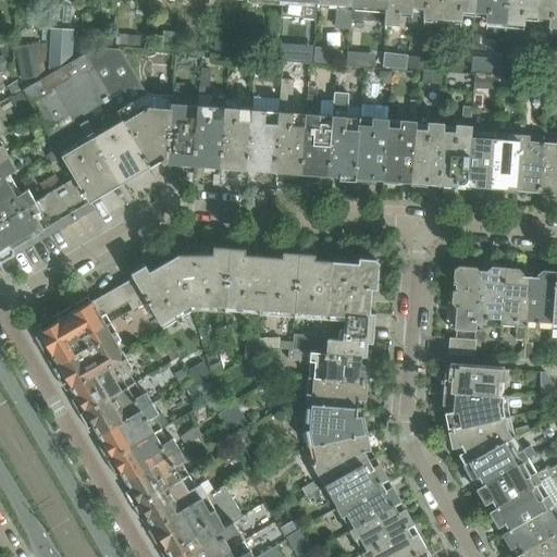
[(149,0),(149,9),(158,10),(158,0),(149,0)]
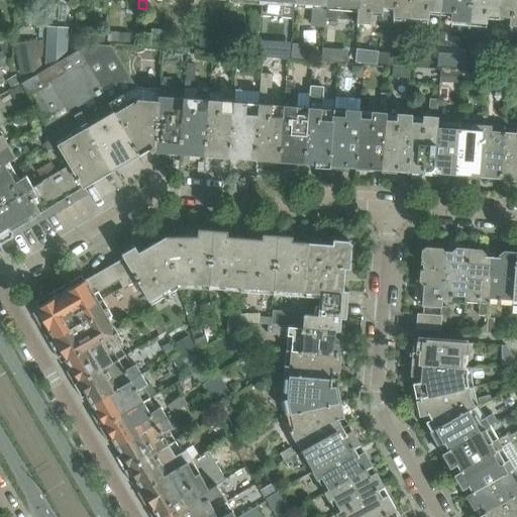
[(327,12),(327,16),(358,19),(359,7),(359,0),(327,0),(328,4),(327,12)]
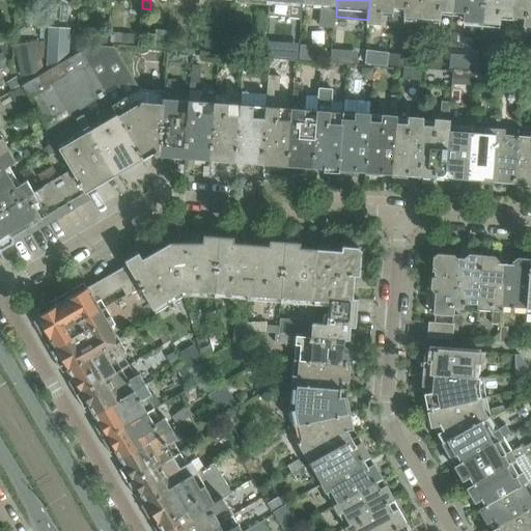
[(368,20),(368,21),(382,22),(383,10),(393,11),(393,5),(393,0),(369,0),(369,7),(368,20)]
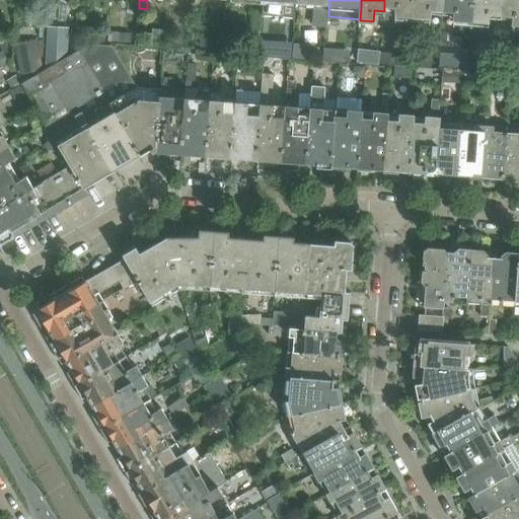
[(384,0),(384,5),(397,6),(397,14),(405,15),(413,15),(414,0),(384,0)]
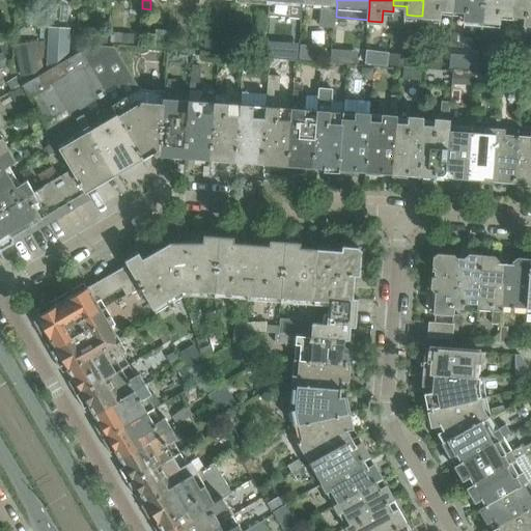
[(423,0),(422,16),(441,18),(442,9),(453,10),(453,0),(423,0)]
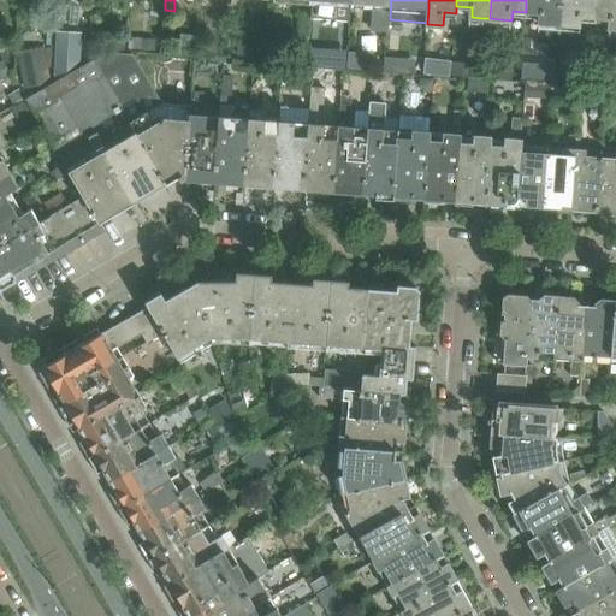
[(526,0),(526,12),(542,13),(540,22),(560,24),(561,0),(526,0)]
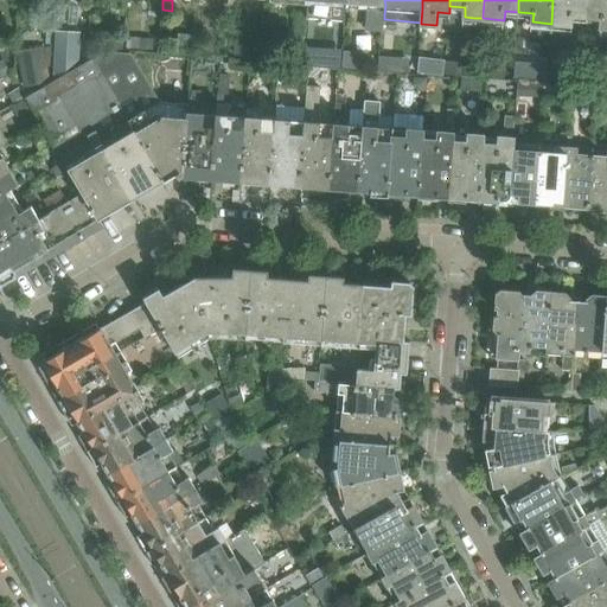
[(553,0),(551,24),(572,25),(573,17),(587,18),(587,0),(553,0)]
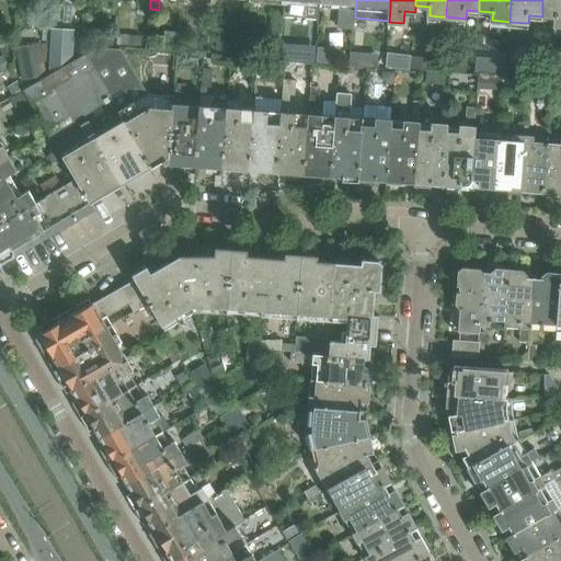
[(560,0),(542,0),(542,16),(556,18),(554,25),(560,24),(560,0)]
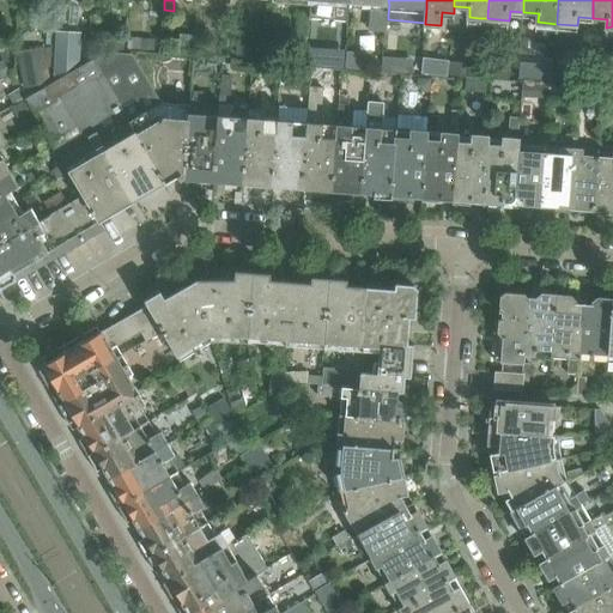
[(225,5),(224,16),(235,17),(235,5),(225,5)]
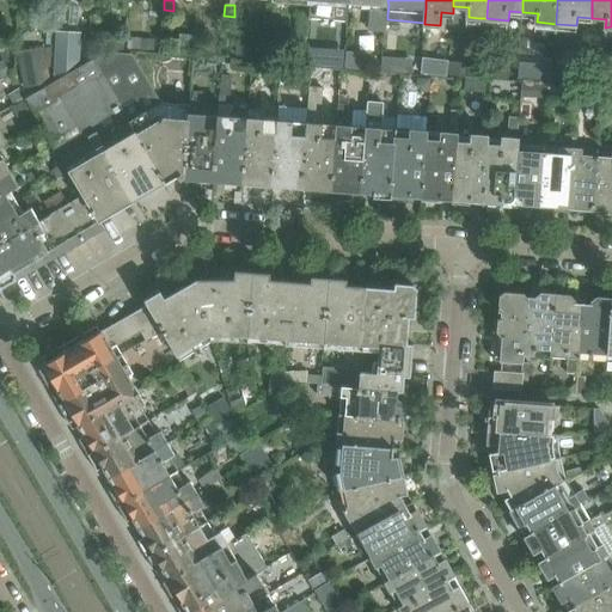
[(299,13),(297,44),(306,44),(307,23),(308,13),(299,13)]
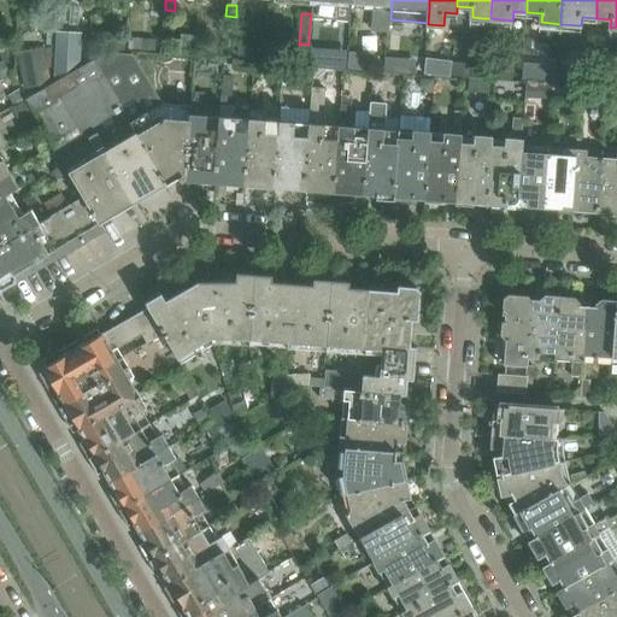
[(481,23),(481,27),(483,27),(482,40),(489,41),(491,18),(482,18),(481,23)]
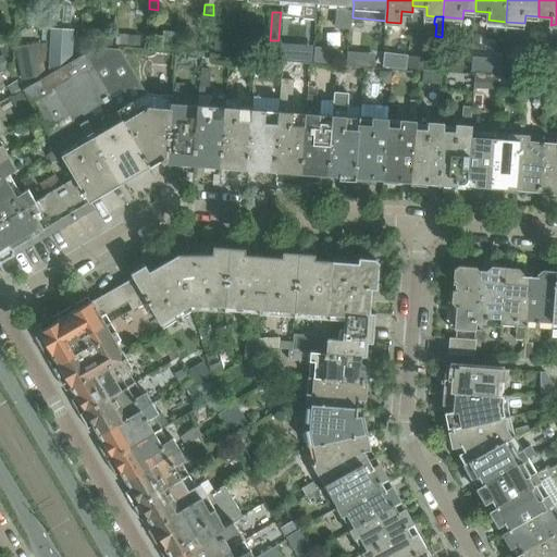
[(82,29),(79,58),(85,54),(97,47),(98,31),(82,29)]
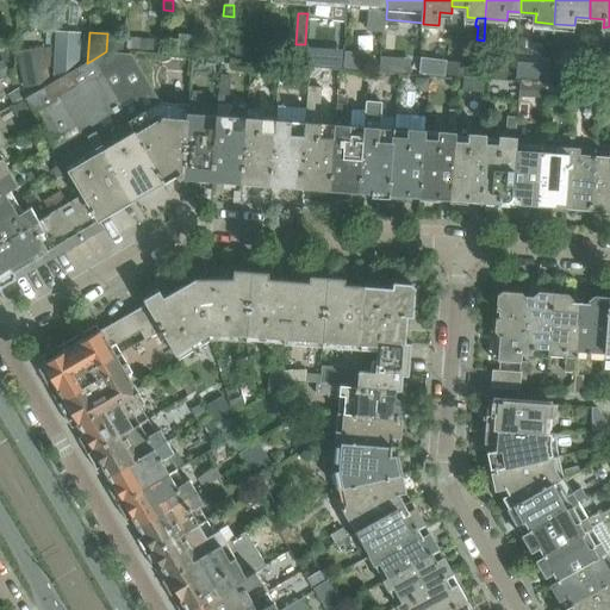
[(57,33),(54,74),(67,75),(76,69),(79,35),(57,33)]
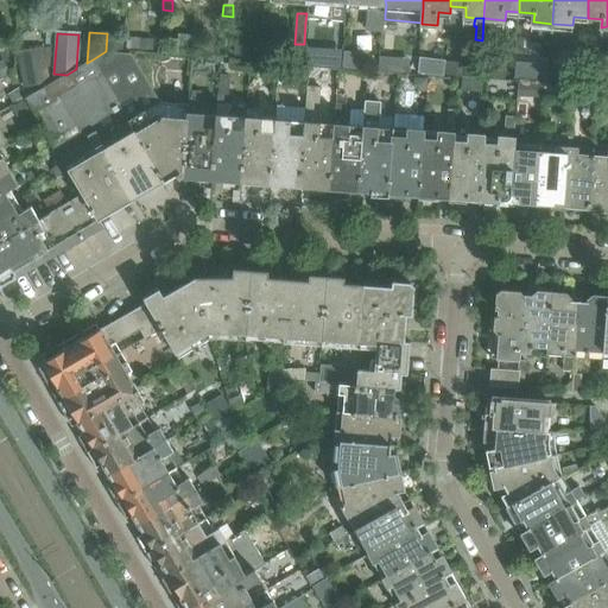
[(178,35),(177,55),(192,56),(195,36),(178,35)]
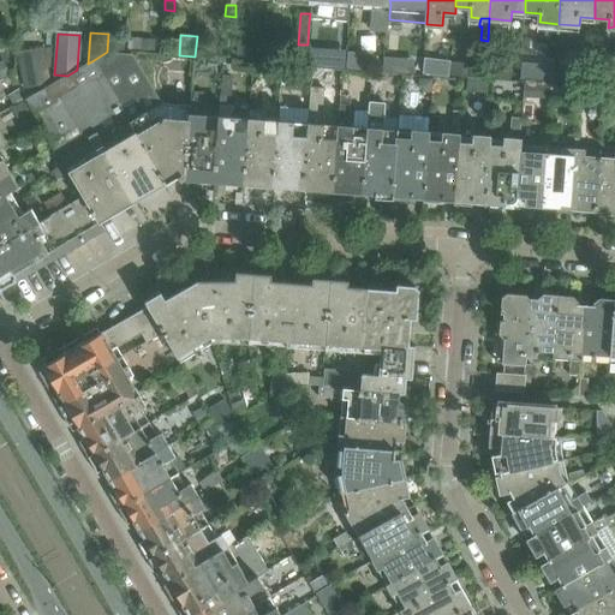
[(155,52),(155,41),(141,40),(139,51),(155,52)]
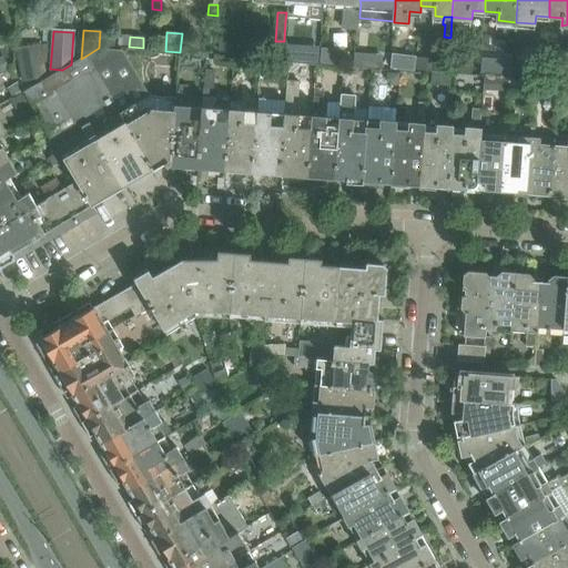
[(16,49),(22,82),(48,78),(41,43),(16,49)]
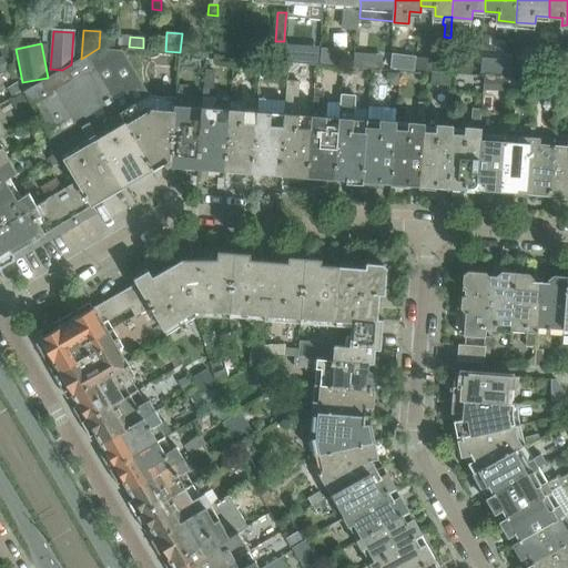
[(216,44),(215,57),(230,58),(231,46),(216,44)]
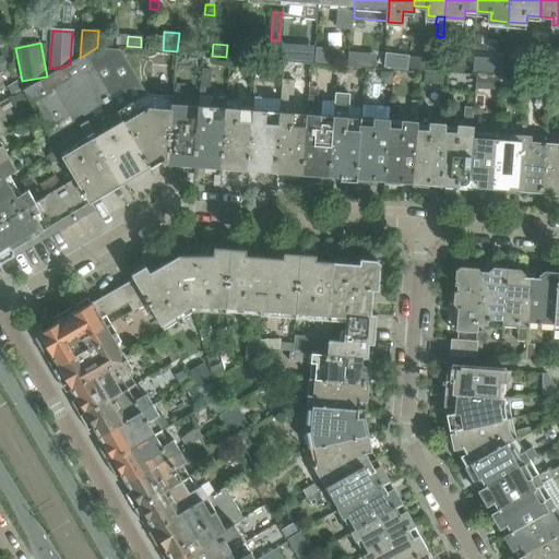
[(283,44),(282,61),(283,61),(285,61),(298,62),(299,45),(283,44)]
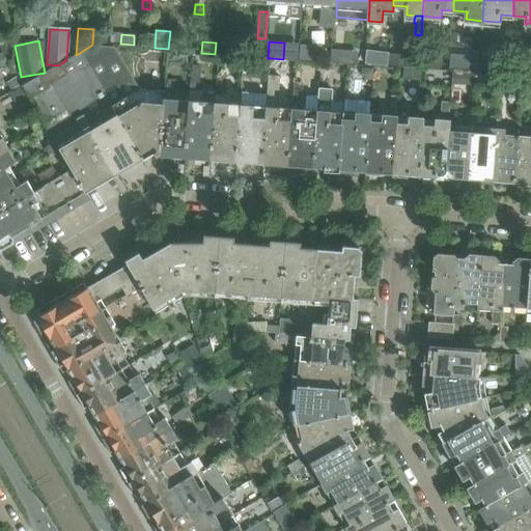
[(92,45),(81,52),(144,160),(155,154),(161,155),(165,93),(138,91),(110,46),(92,45)]
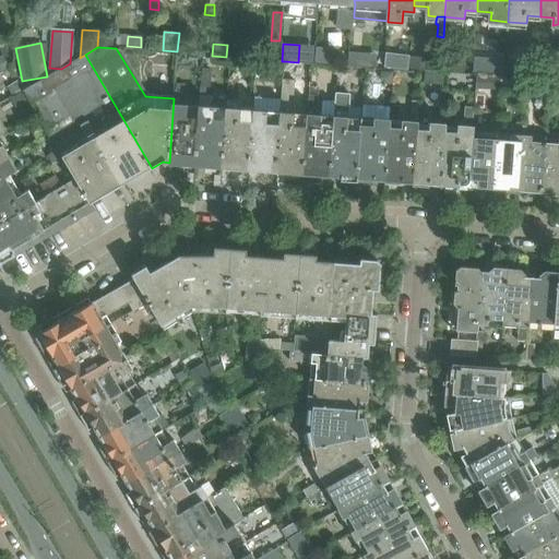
[(335,63),(336,48),(318,47),(317,62),(335,63)]
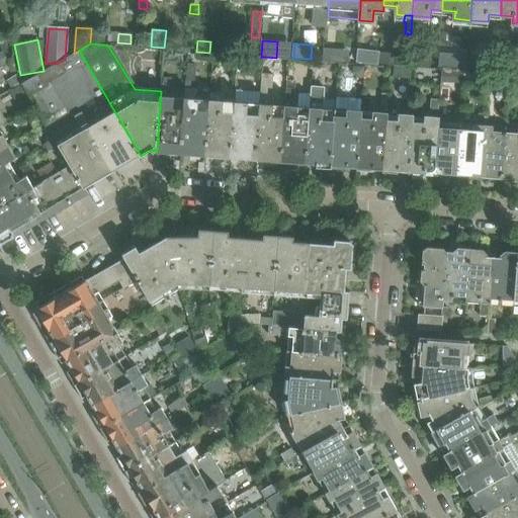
[(377,65),(379,52),(358,50),(356,62),(377,65)]
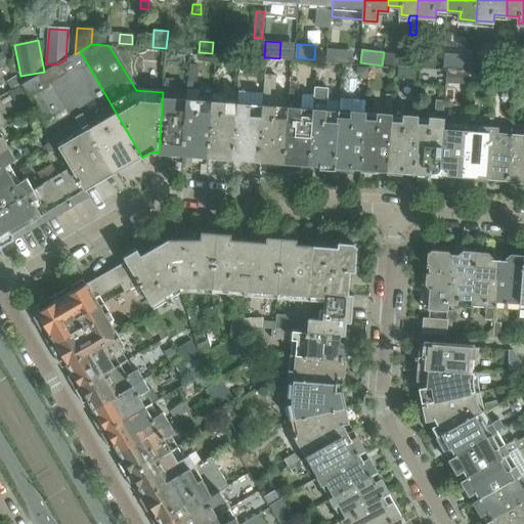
[(423,50),(422,68),(435,69),(436,51),(423,50)]
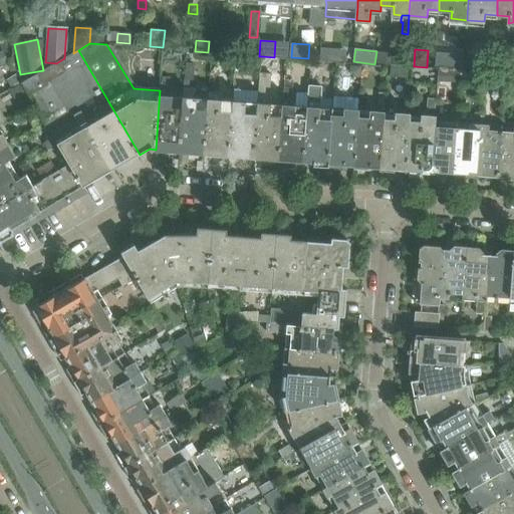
[(3,50),(0,51),(0,66),(9,62),(3,50)]
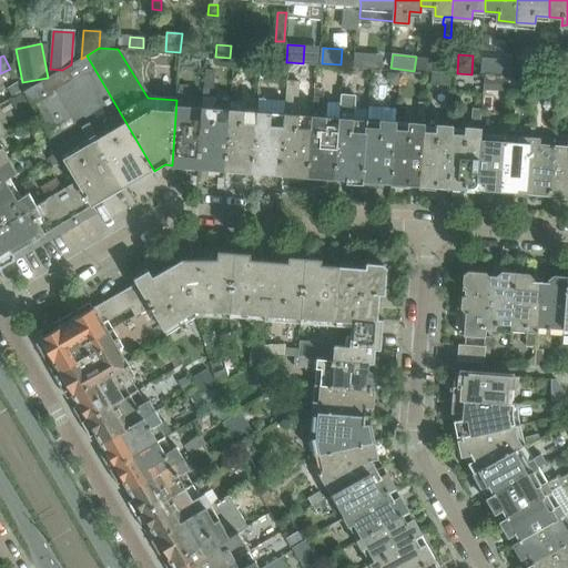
[(62,70),(56,73),(123,189),(154,171),(87,56),(81,59),(71,64),(62,70)]
